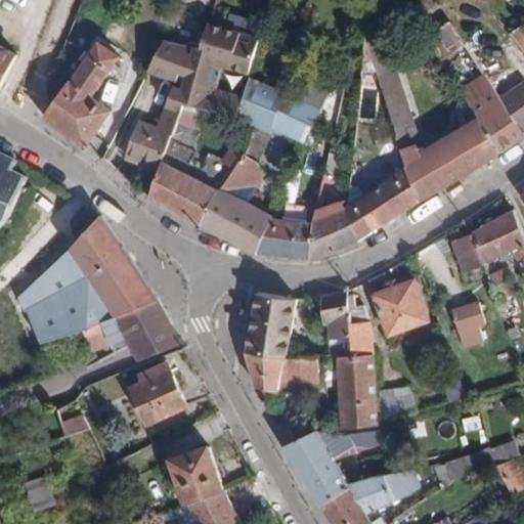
[(452,18),(438,0),(435,0),(411,17),(426,39),(449,23),(452,19),(452,18)]
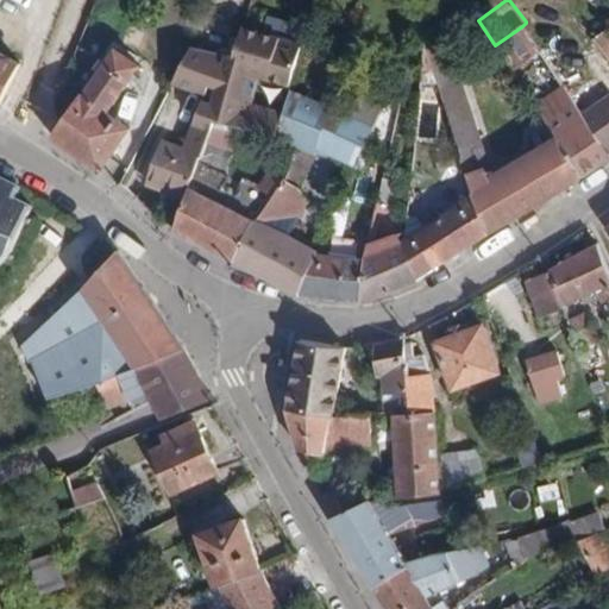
[(522,26),(535,46),(548,37),(533,16),(526,22),(526,23),(522,26)]
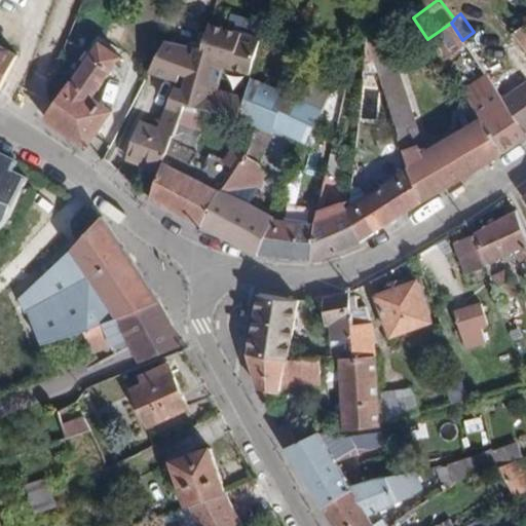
[(167,106),(182,111),(186,100),(241,121),(248,97),(222,90),(228,67),(254,73),(263,38),(205,24),(203,31),(199,43),(181,38),(170,34),(149,71),(178,81),(167,106)]
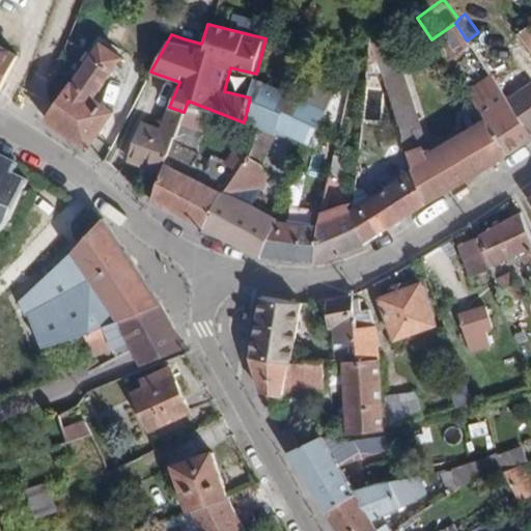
[(205,31),(187,25),(183,38),(201,44),(205,31)]
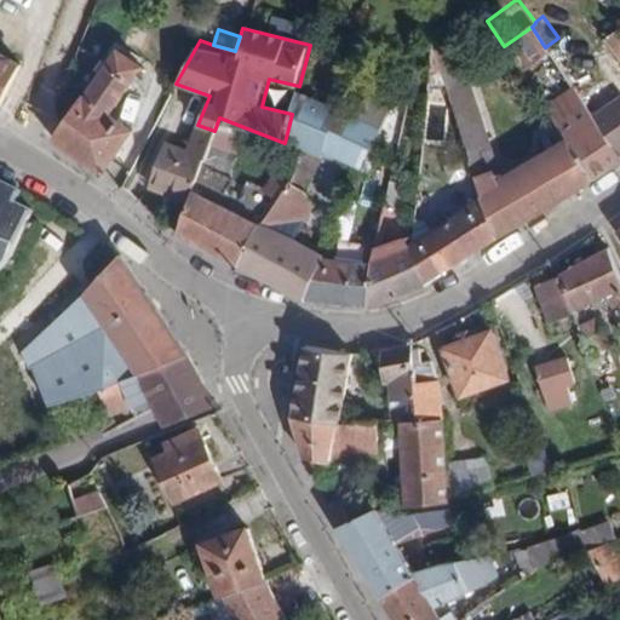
[(619,59),(619,34),(618,33),(606,44),(619,59)]
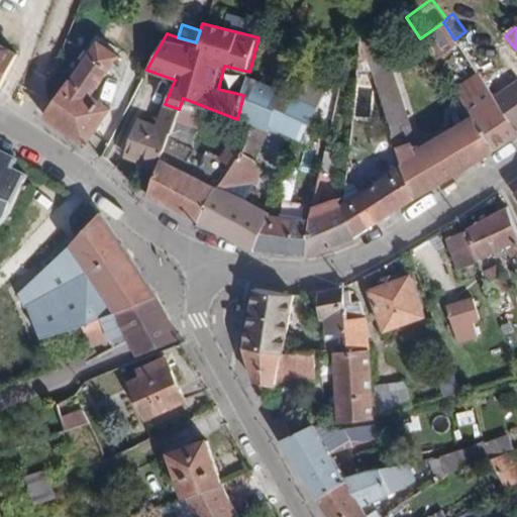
[(118,56),(99,41),(72,81),(70,80),(64,88),(43,116),(85,144),(110,108),(92,95),(118,56)]
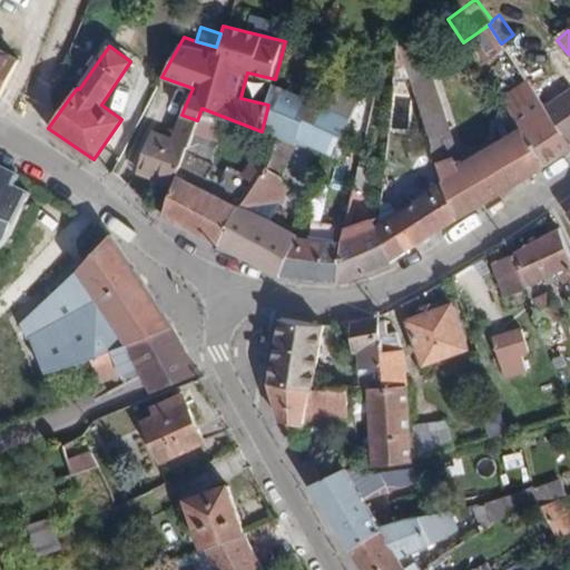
[(0,49),(0,95),(19,59),(0,49)]
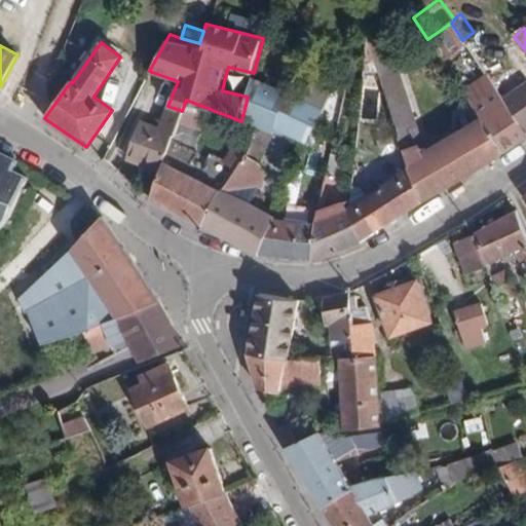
[(414,113),(395,52),(374,58),(393,119),(414,113)]
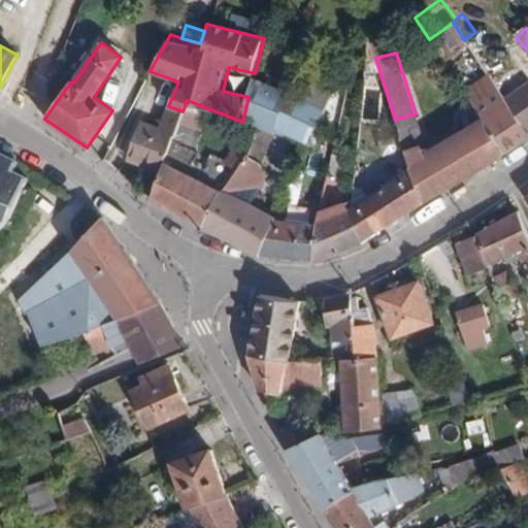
[(527,81),(504,98),(527,131),(527,81)]
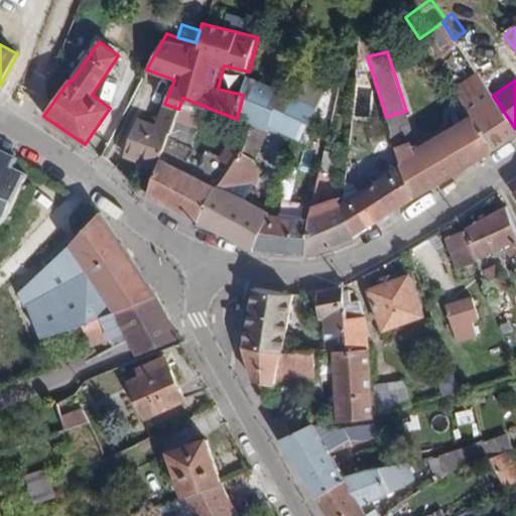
[(515,133),(515,128),(493,96),(487,87),(464,103),(473,116),(495,148),(515,133)]
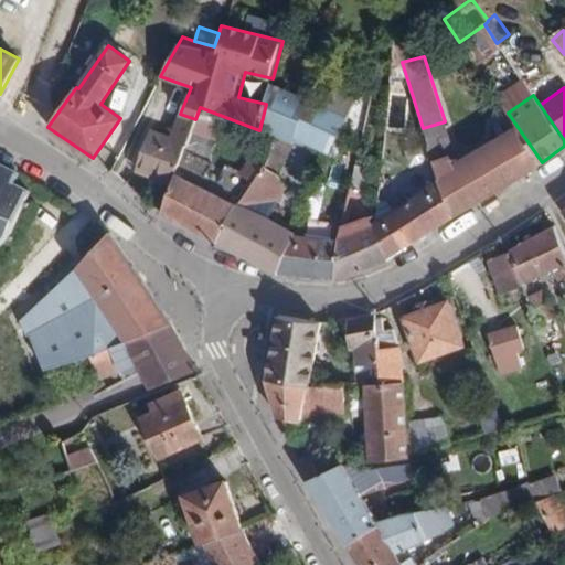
[(275,269),(291,234),(292,232),(267,220),(285,185),(280,179),(296,145),(290,141),(300,109),(267,98),(266,104),(259,130),(275,136),(268,150),(260,169),(237,204),(219,242),(274,270),(275,269)]
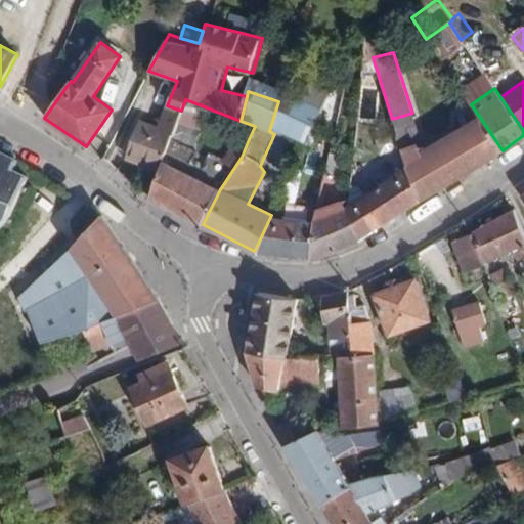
[(321,107),(299,97),(281,132),(305,143),(321,107)]
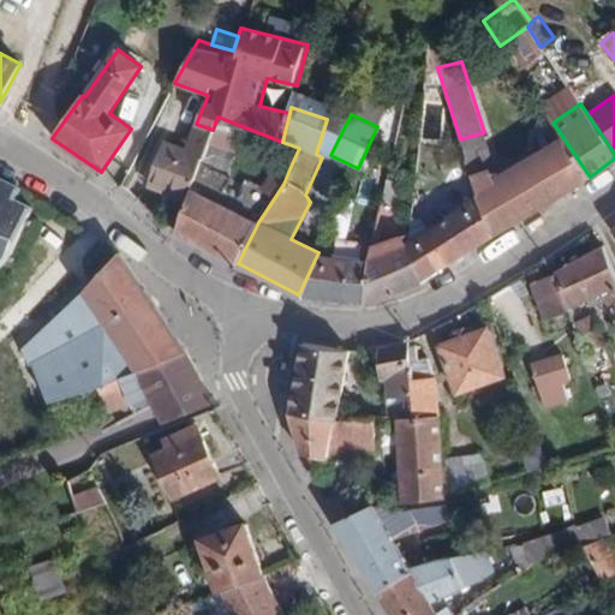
[(189,196),(208,143),(213,130),(196,124),(186,150),(166,142),(151,181),(189,196)]
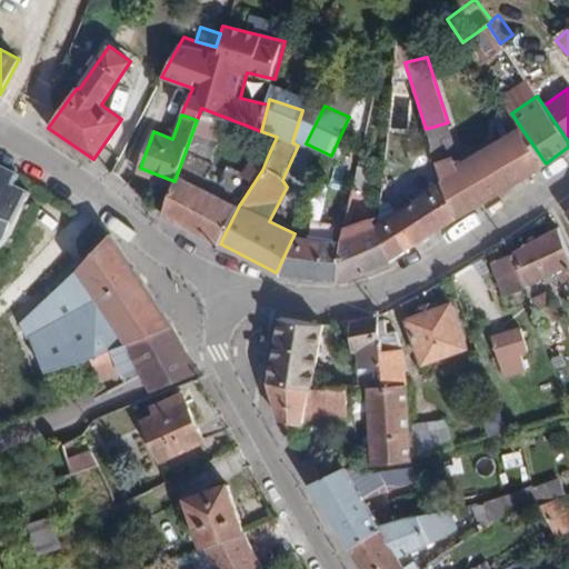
[(431,147),(450,140),(452,140),(448,122),(426,129),(431,147)]
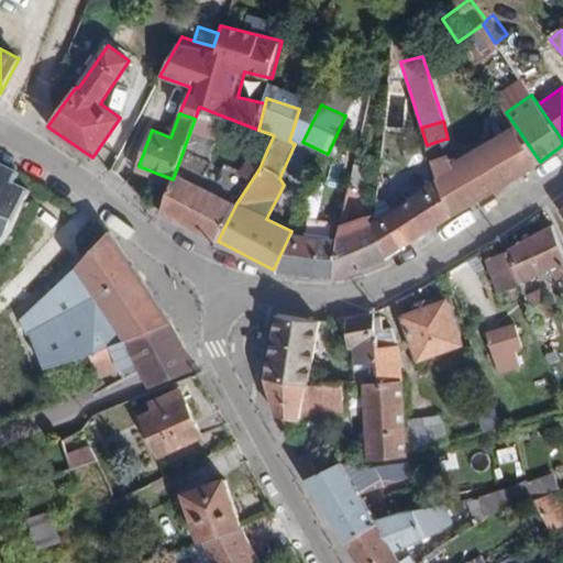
[(540,162),(516,127),(453,163),(445,139),(427,145),(433,166),(437,176),(453,213),(540,162)]
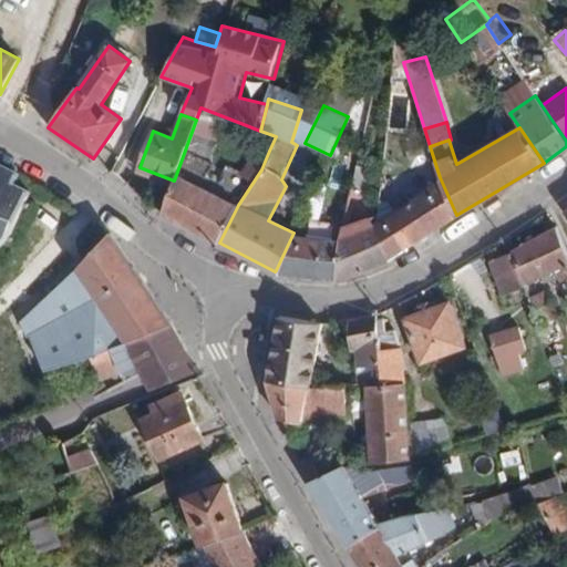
[(261,169),(269,151),(249,157),(232,186),(205,174),(215,142),(192,132),(174,181),(163,212),(219,243),(238,205),(261,169)]
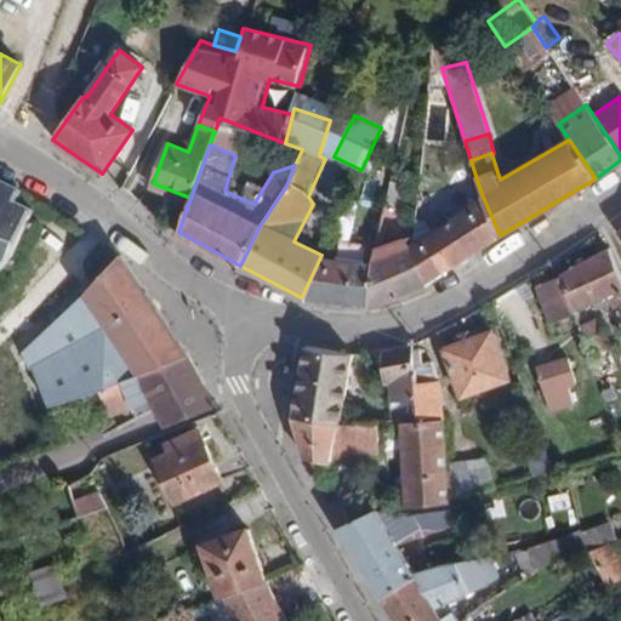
[(478,183),(471,160),(461,164),(463,171),(457,174),(462,188),(478,183)]
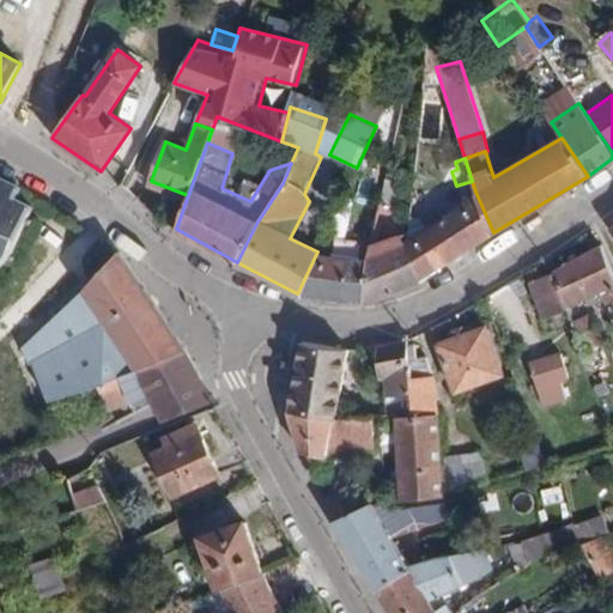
[(20,188),(0,177),(0,263),(34,205),(18,195),(20,188)]
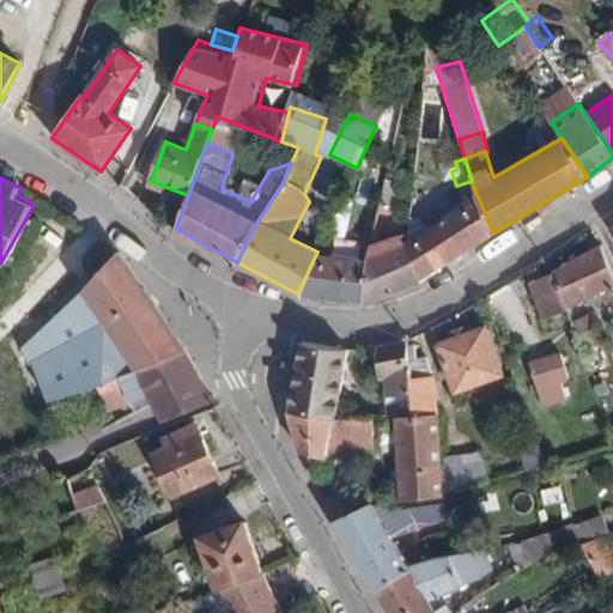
[(353,195),(345,193),(326,235),(343,241),(344,234),(353,195)]
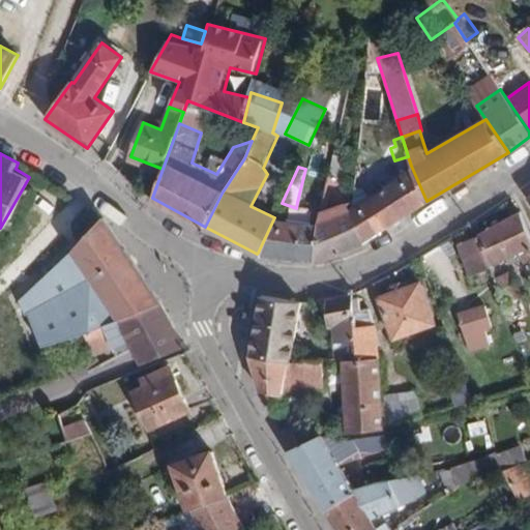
[(364,186),(372,199),(374,198),(384,190),(377,179),(364,186)]
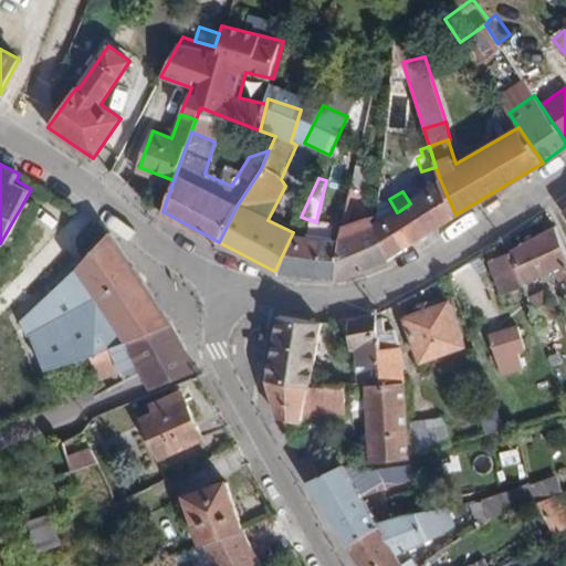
[(397,212),(375,223),(386,260),(443,221),(429,192),(410,203),(399,211),(397,212)]
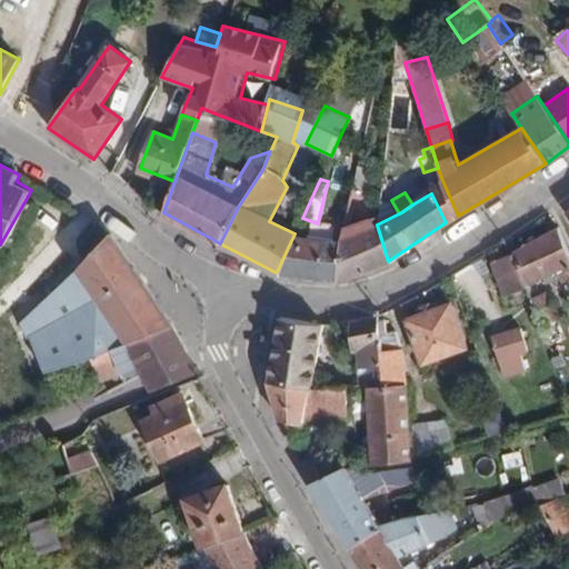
[(388,261),(377,225),(370,219),(342,229),(339,241),(339,242),(337,279),(338,282),(388,261)]
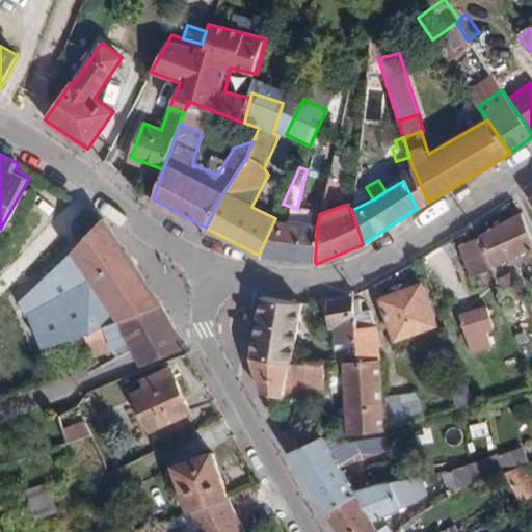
[(531,248),(531,243),(519,214),(480,234),(481,237),(460,245),(471,276),(495,268),(495,266),(531,248)]
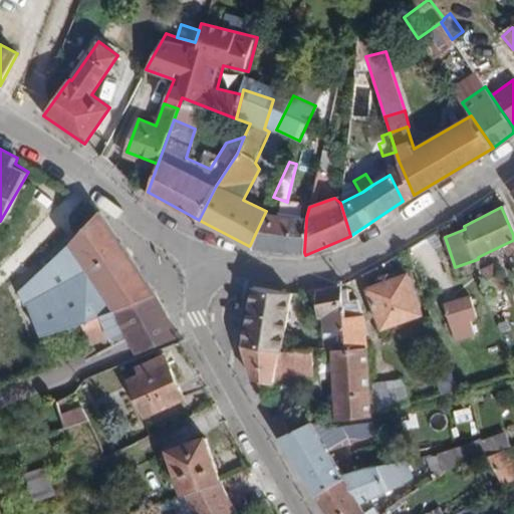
[(154,290),(99,211),(68,247),(21,289),(42,335),(69,327),(83,322),(156,294),(154,290)]
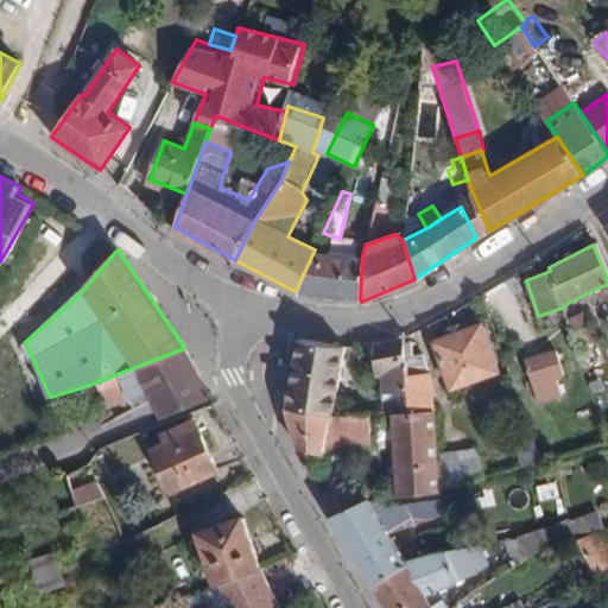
[(360,298),(362,259),(342,258),(314,252),(296,290),(360,298)]
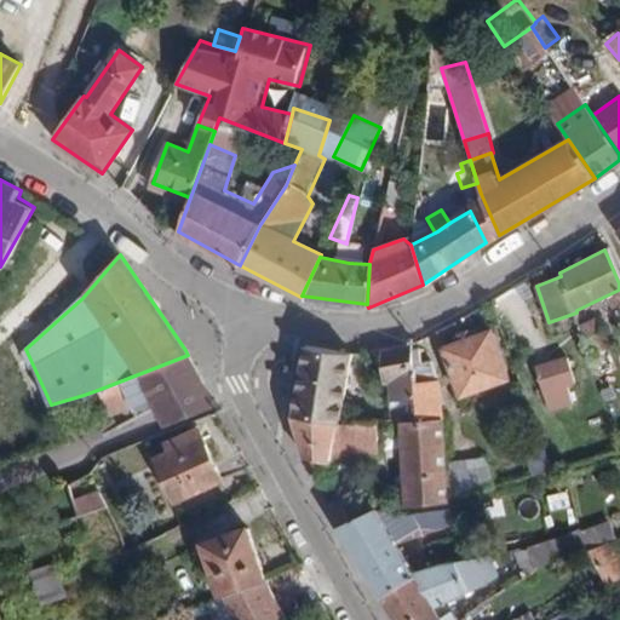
[(614,345),(600,315),(578,325),(590,356),(614,345)]
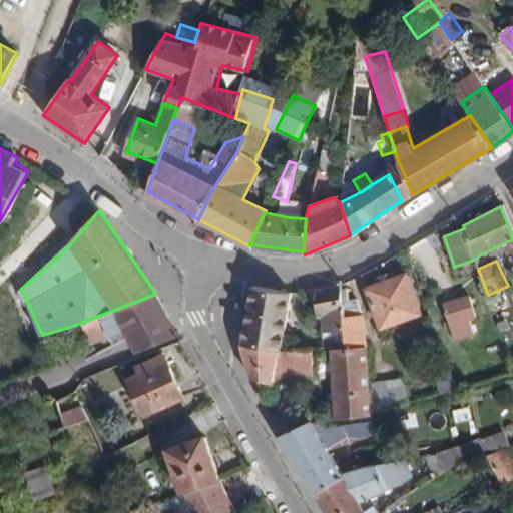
[(421,313),(407,274),(367,288),(382,328),(421,313)]
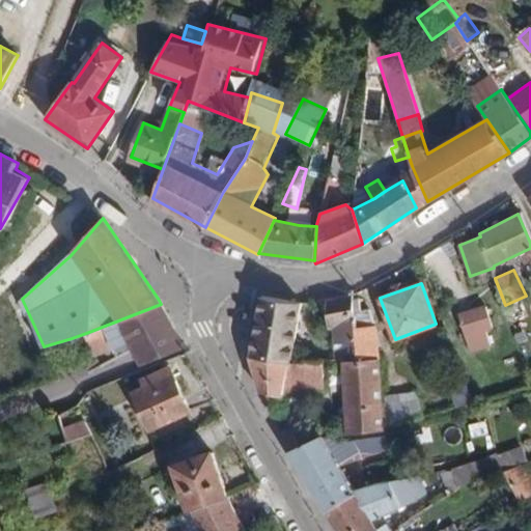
[(333,343),(355,342),(353,298),(353,295),(326,298),(327,328),(332,328),(333,343)]
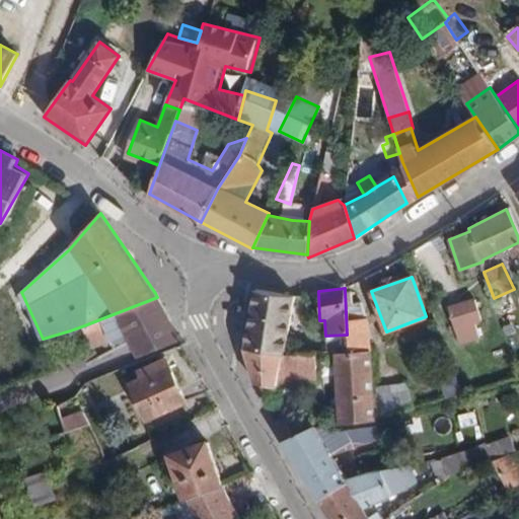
[(245,347),(284,355),(285,355),(295,296),(254,289),(245,347)]
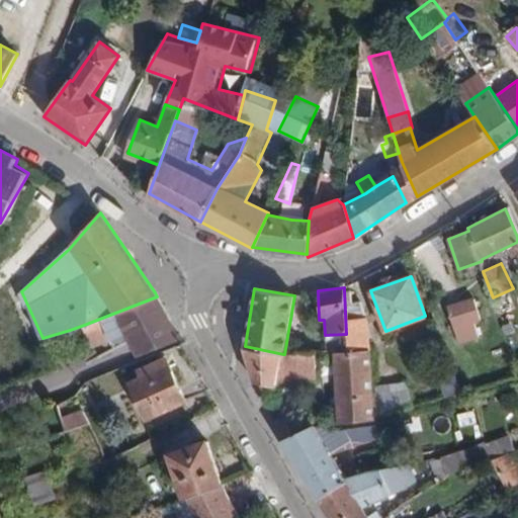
[(344,290),(346,334),(347,351),(369,349),(366,316),(360,300),(353,301),(351,290),(344,290)]
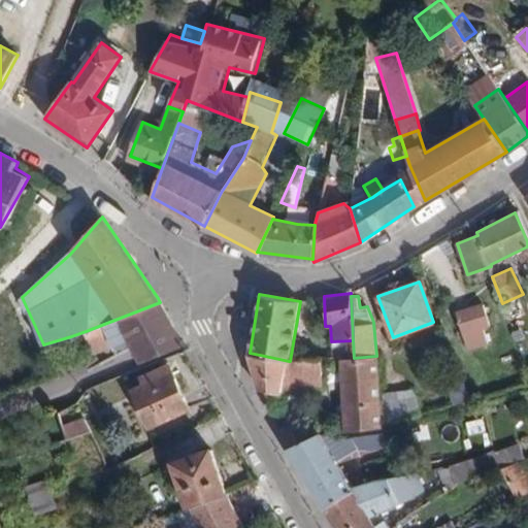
[(141,361),(184,344),(178,336),(172,325),(160,302),(86,331),(94,353),(112,345),(118,353),(132,344),(134,347),(138,355),(141,361)]
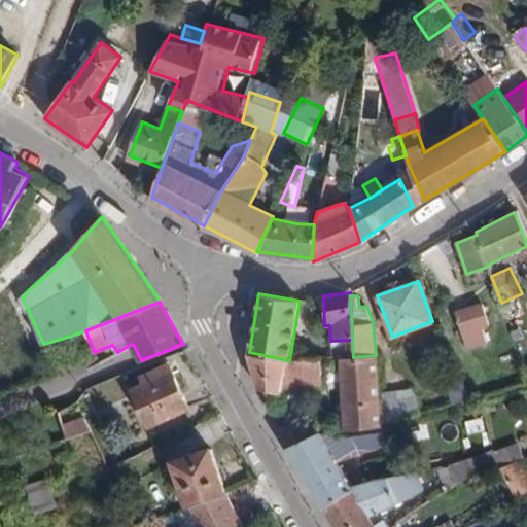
[(489,324),(482,303),(455,311),(462,332),(489,324)]
